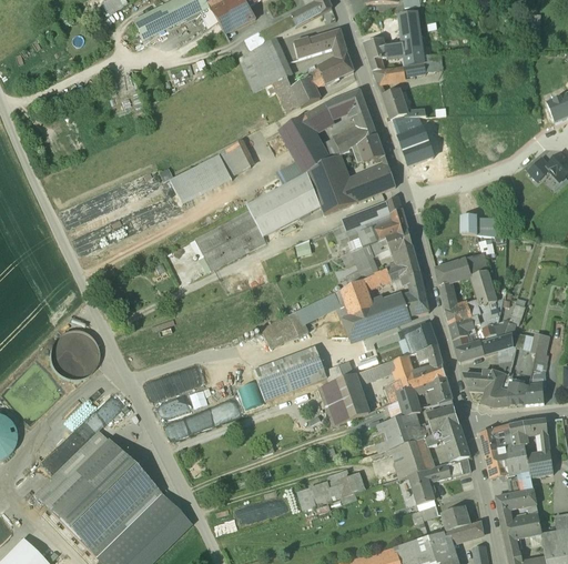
[(111,12),(125,6),(123,0),(105,0),(111,12)]
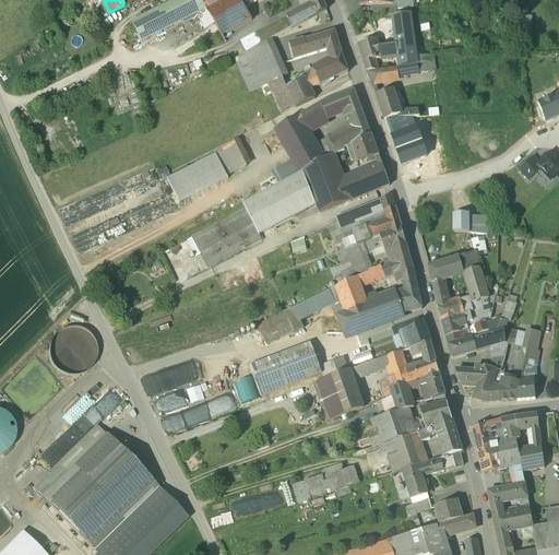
[(167,0),(130,19),(140,38),(204,7),(204,6),(201,0),(167,0)]
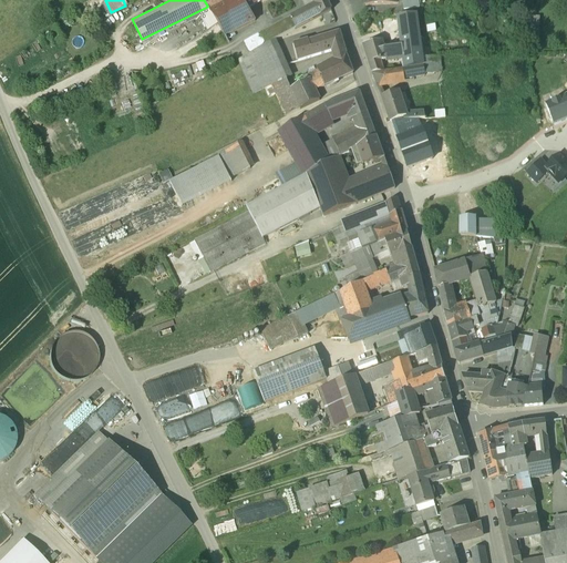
[(218,0),(207,6),(207,7),(223,32),(255,17),(246,3),(244,0),(218,0)]
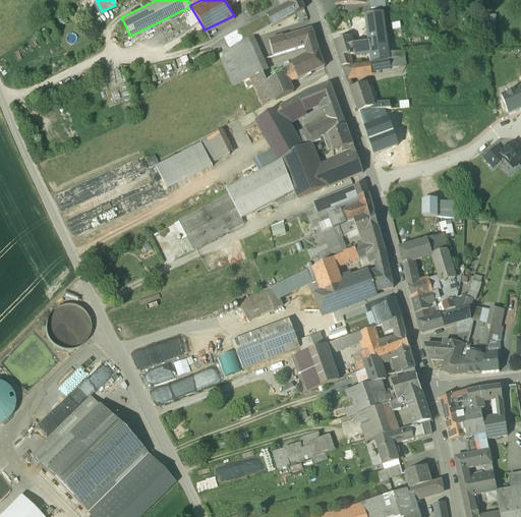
[(289,0),(248,21),(253,33),(303,5),(301,0),(289,0)]
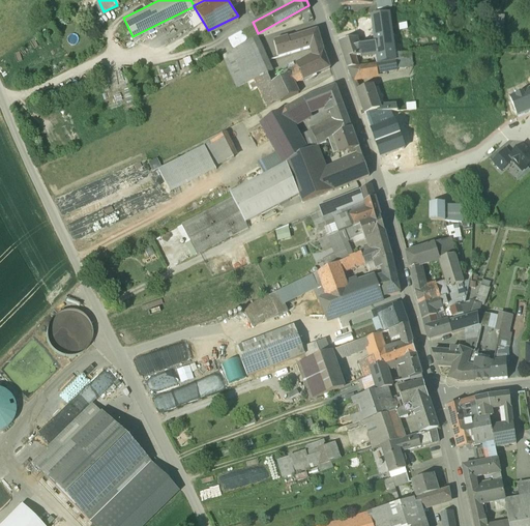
[(502,33),(503,9),(493,9),(493,33),(502,33)]
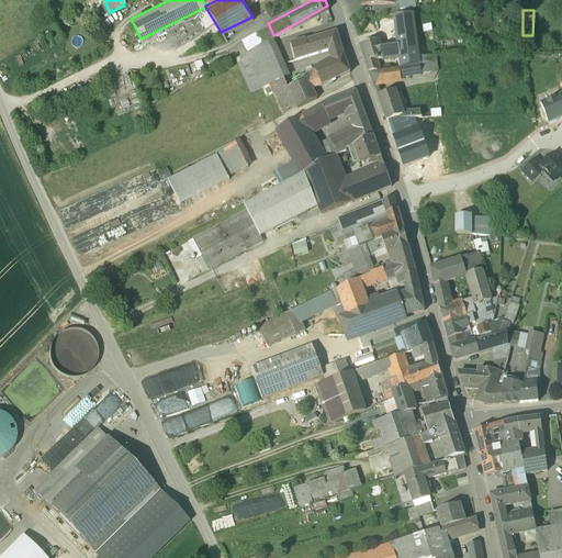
[(400,54),(401,65),(419,63),(418,54),(417,54),(413,12),(395,14),(398,43),(400,54)]
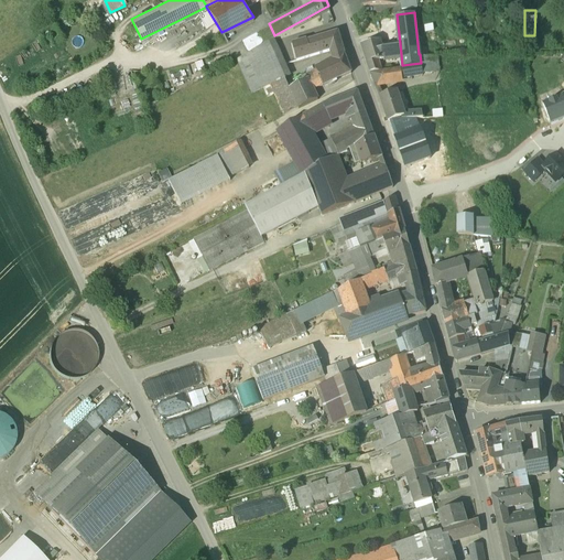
[(305,36),(292,40),(295,56),(329,46),(331,47),(342,43),(339,35),(337,29),(306,38),(305,36)]
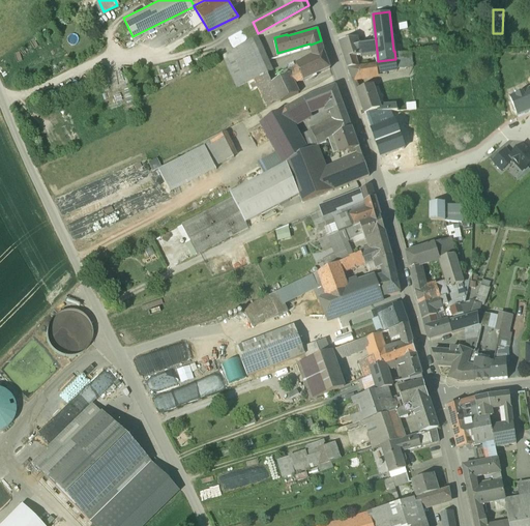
[(357,34),(340,38),(345,55),(355,53),(377,51),(376,40),(359,42),(357,34)]
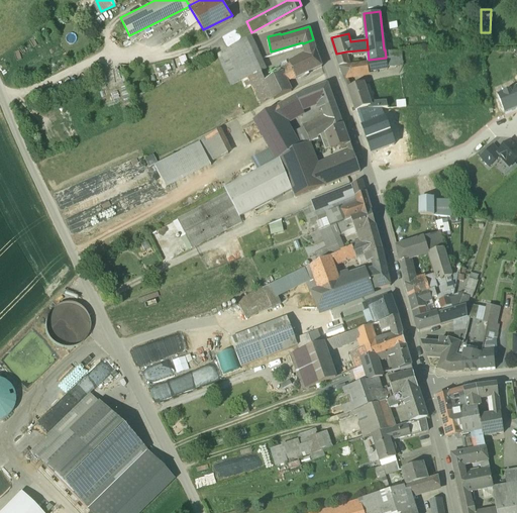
[(246,35),(242,36),(225,46),(241,77),(261,68),(246,35)]
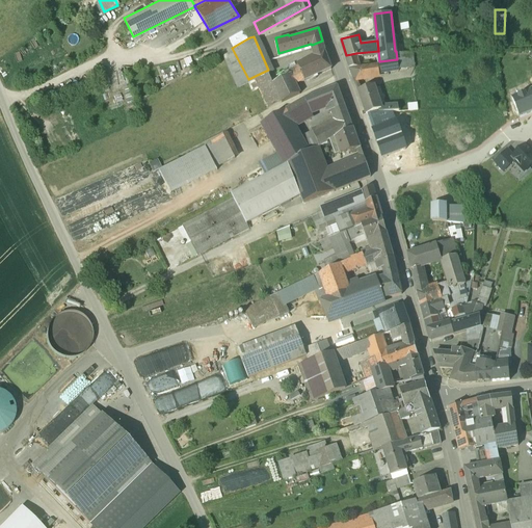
[(322,41),(312,45),(314,53),(324,49),(322,41)]
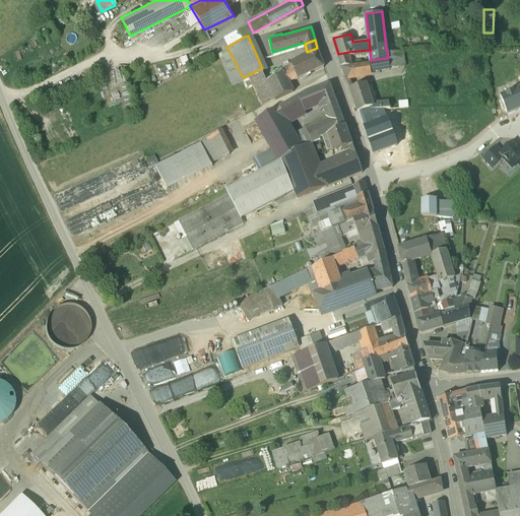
[(226,47),(217,52),(232,82),(243,77),(226,47)]
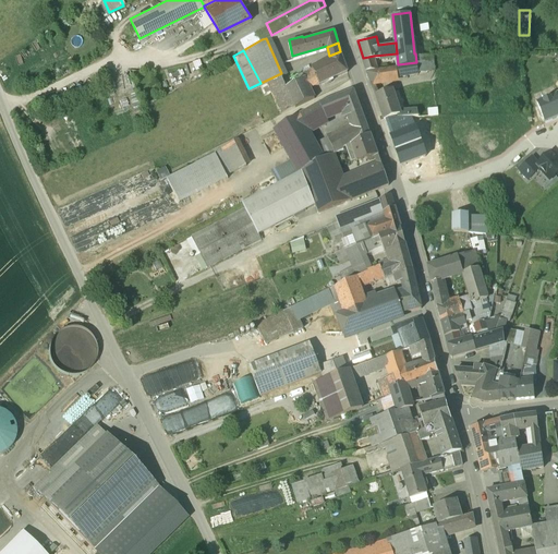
[(329,56),(312,65),(319,81),(323,79),(324,81),(330,77),(330,75),(347,68),(341,53),(340,51),(329,56)]
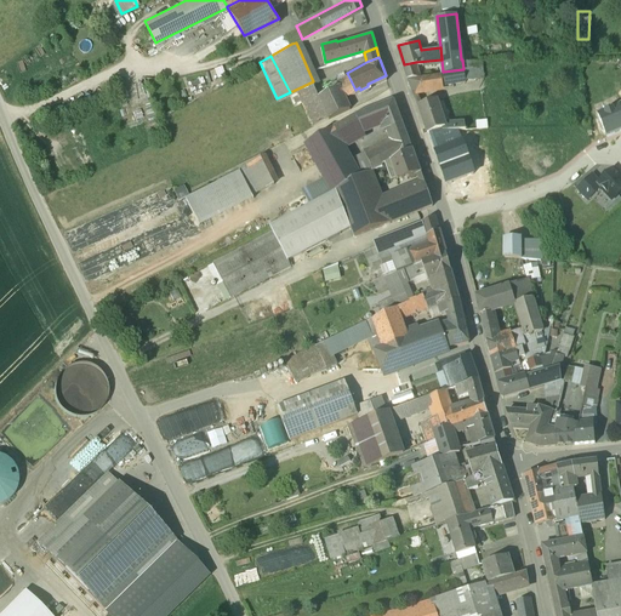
[(477,58),(462,60),(463,69),(465,79),(483,75),(480,58),(477,58)]
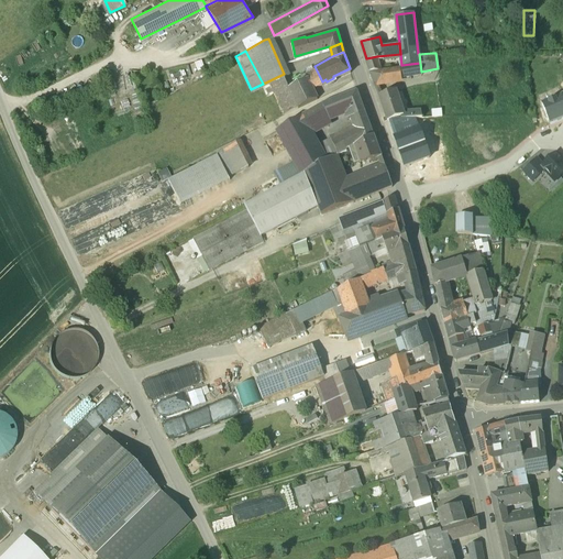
[(377,56),(366,58),(370,69),(381,67),(377,56)]
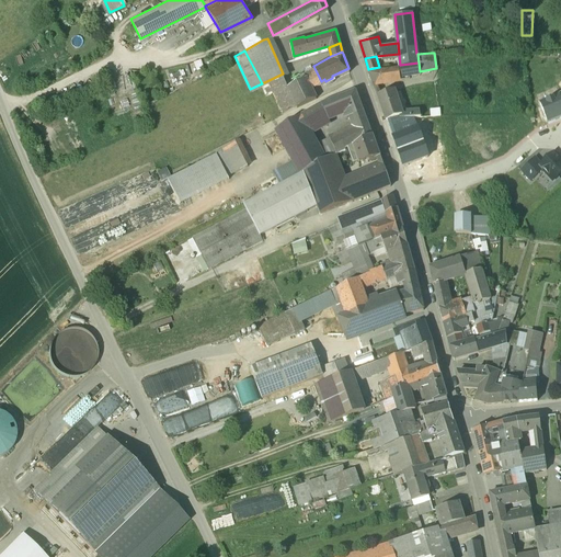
[(379,67),(368,69),(375,84),(400,75),(420,71),(419,63),(400,65),(379,67)]
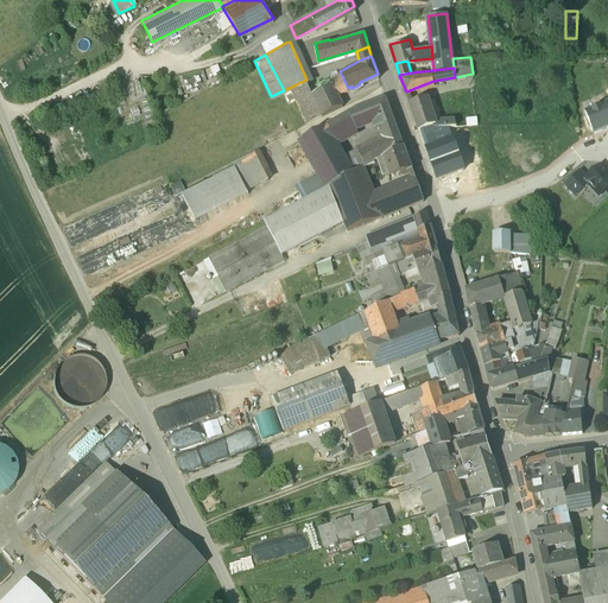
[(340,71),(334,74),(336,78),(331,81),(337,91),(348,88),(340,71)]
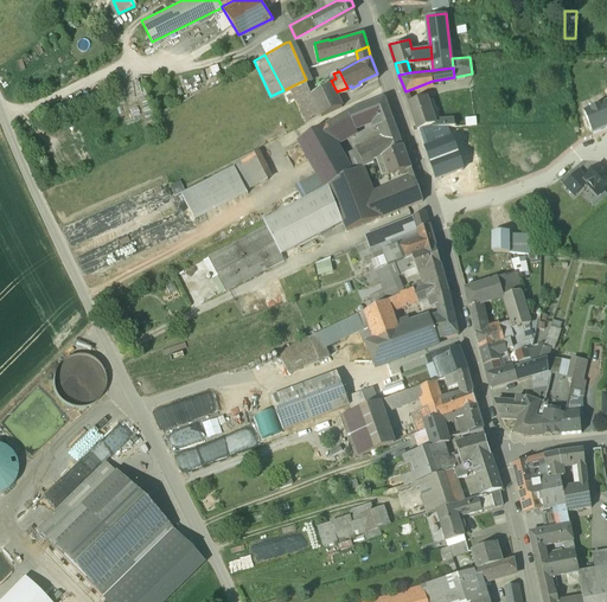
[(306,79),(283,90),(288,101),(294,97),(312,90),(306,79)]
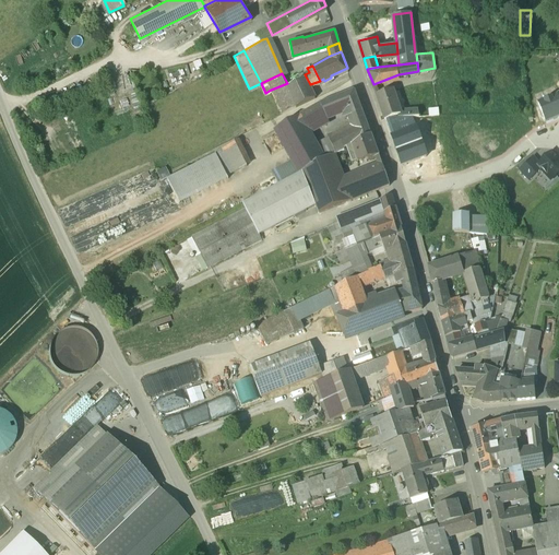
[(305,74),(287,83),(295,104),(314,95),(310,84),(305,74)]
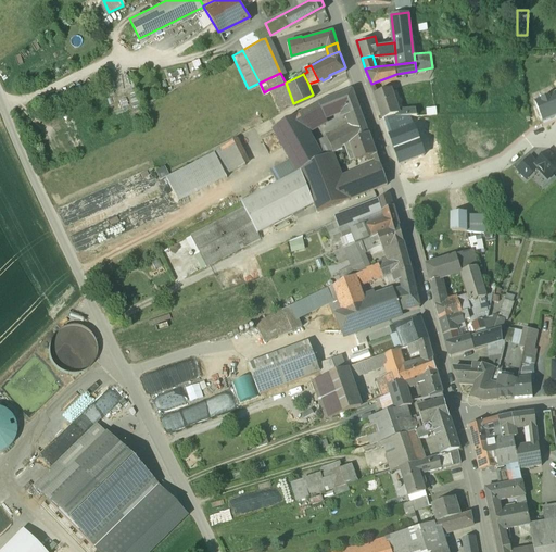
[(286,83),(269,89),(280,110),(293,103),(286,83)]
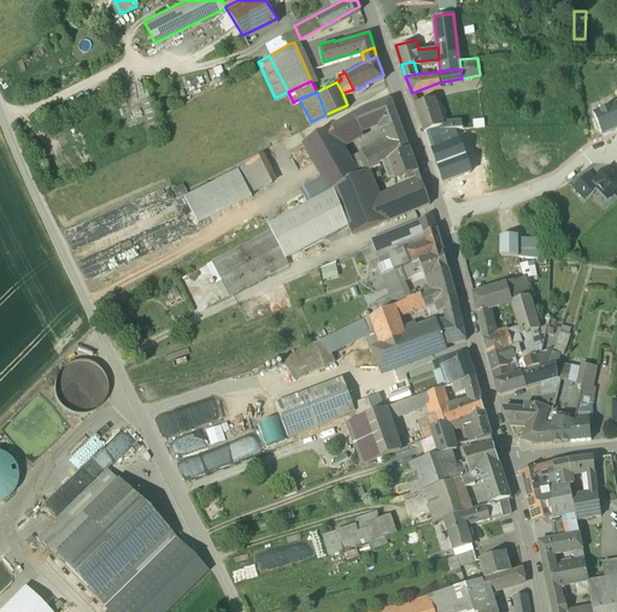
[(391,96),(359,109),(364,122),(376,117),(380,127),(386,124),(389,134),(403,129),(391,96)]
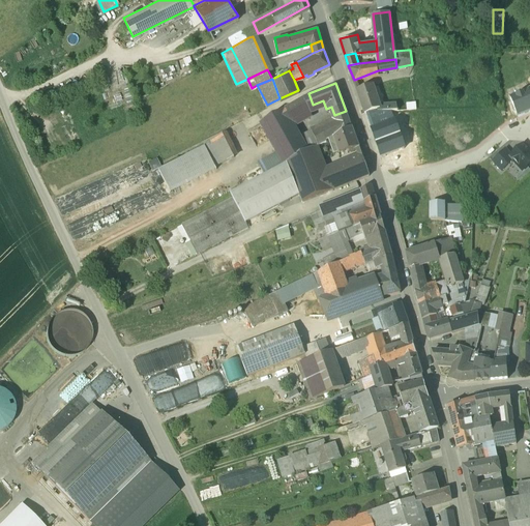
[(372,83),(357,88),(364,111),(366,110),(370,109),(391,108),(398,108),(396,101),(379,103),(376,95),(378,94),(377,91),(375,92),(372,83)]
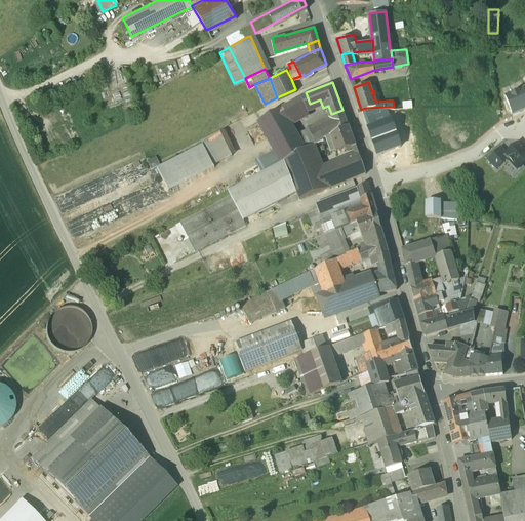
[(524,103),(524,88),(523,85),(506,92),(512,109),(524,103)]
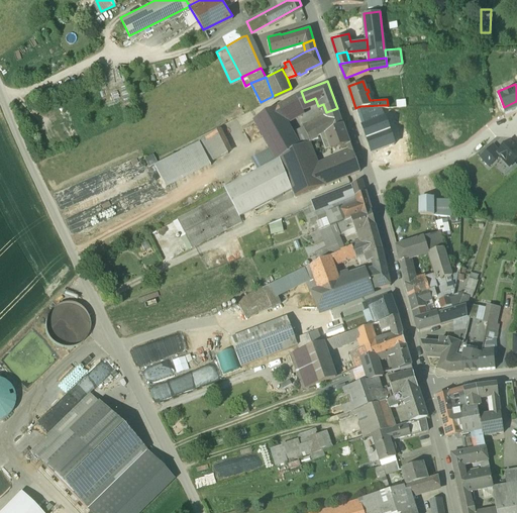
[(294,94),(253,116),(271,146),(276,157),(280,155),(306,140),(318,135),(317,134),(320,132),(342,121),(337,108),(326,112),(327,115),(305,126),(304,124),(293,130),(287,119),(301,111),(301,104),(305,102),(301,91),(294,94)]
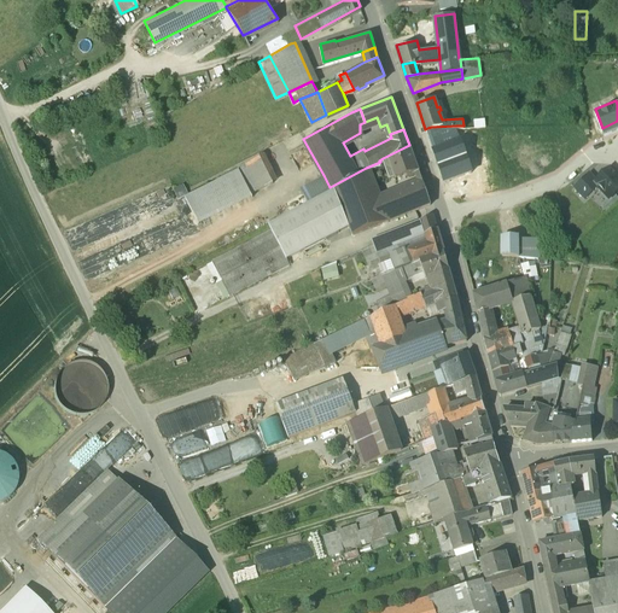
[(427,128),(433,146),(460,138),(456,126),(431,127),(427,128)]
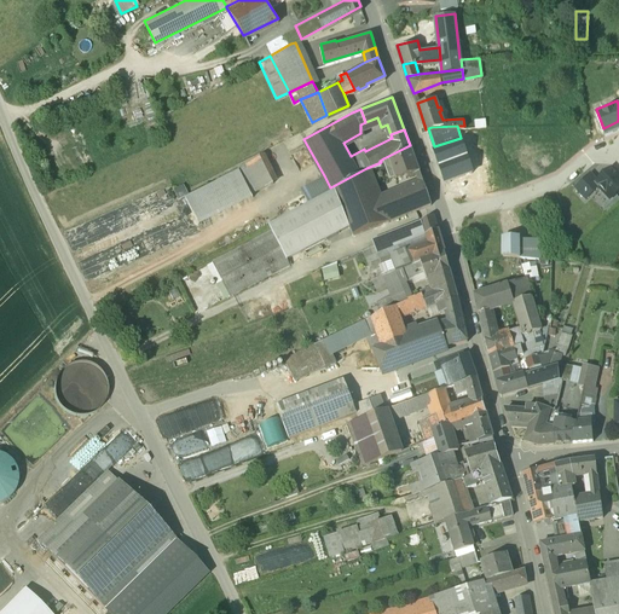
[(434,146),(439,162),(469,152),(463,137),(461,138),(434,146)]
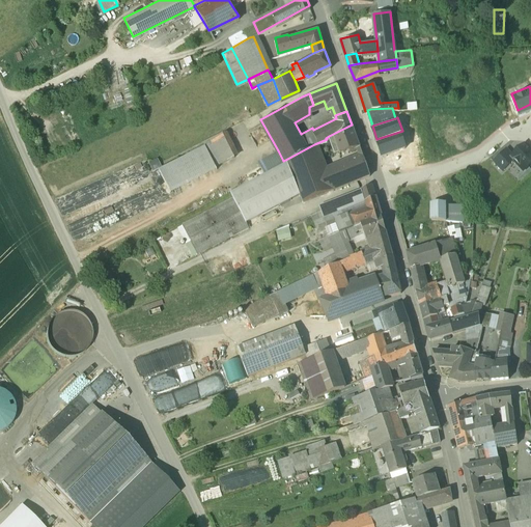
[(352,125),(329,136),(333,145),(337,144),(338,148),(348,144),(350,148),(359,144),(352,125)]
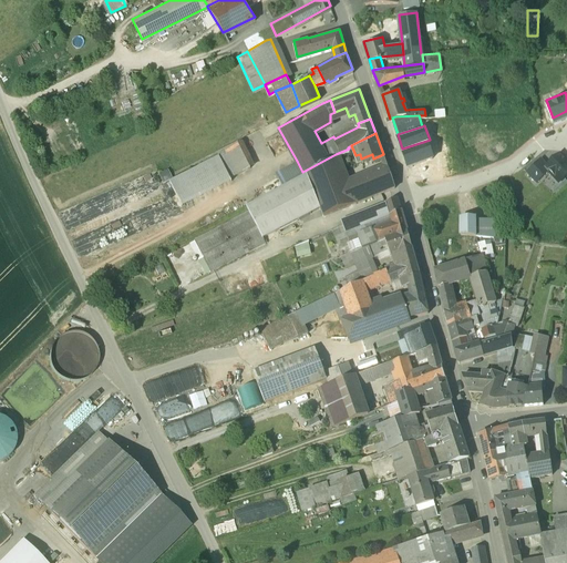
[(238,140),(217,150),(219,153),(229,175),(250,164),(238,140)]
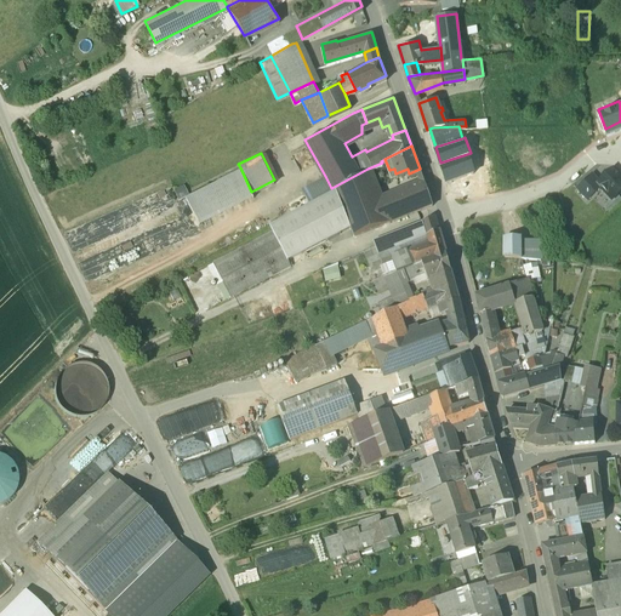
[(476,169),(471,153),(440,163),(446,178),(476,169)]
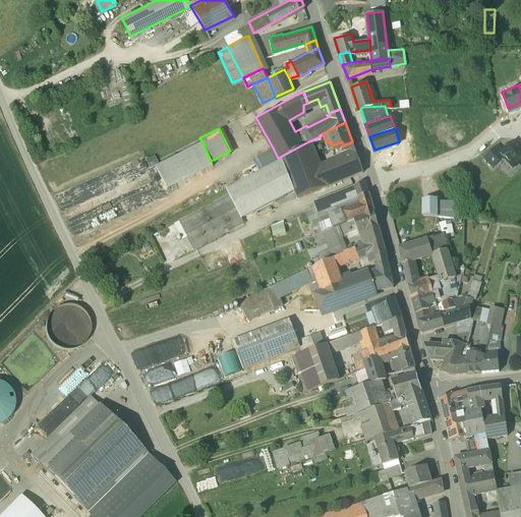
[(501,151),(503,154),(513,164),(520,156),(520,146),(514,138),(503,149),(501,151)]
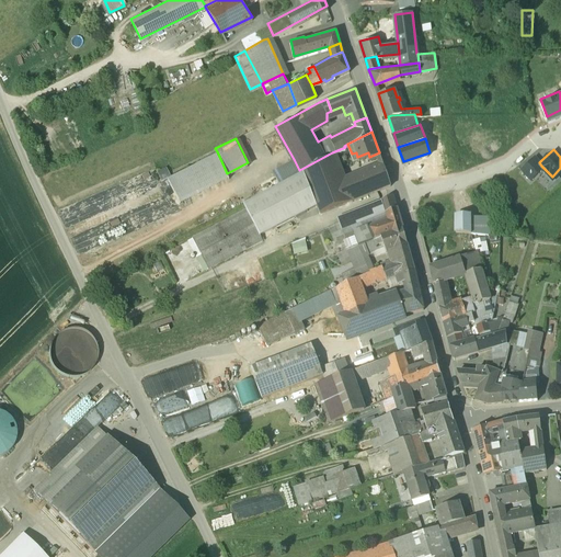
[(217,151),(167,177),(179,201),(228,175),(217,151)]
